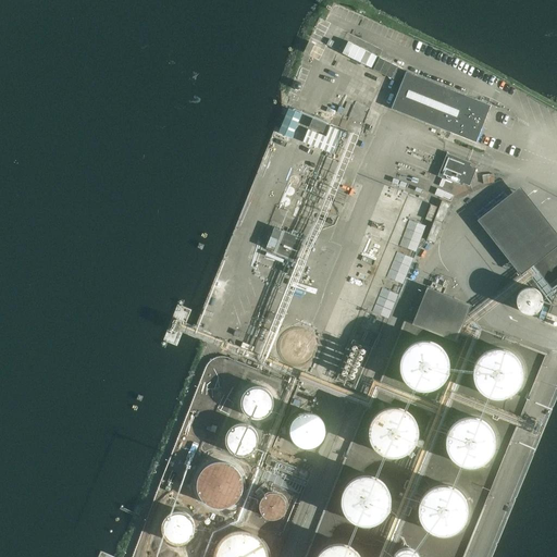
[(314,45),(309,42),(305,53),(310,56),(314,45)]
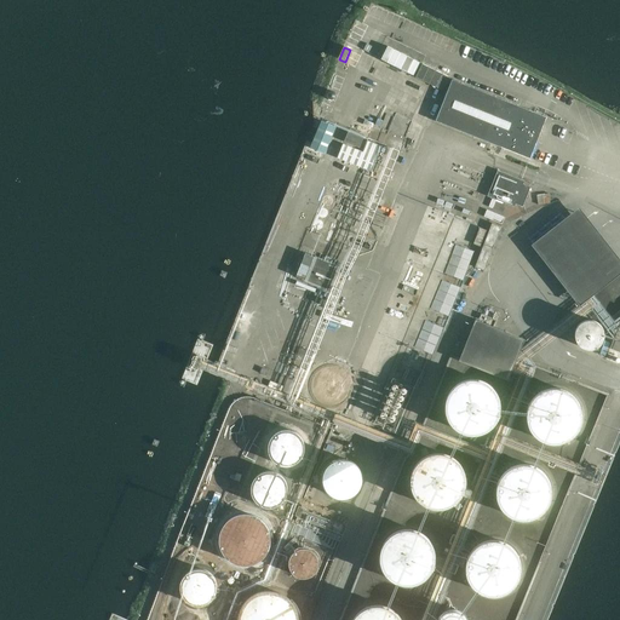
[(423,64),(415,79),(429,86),(442,92),(449,79),(423,64)]
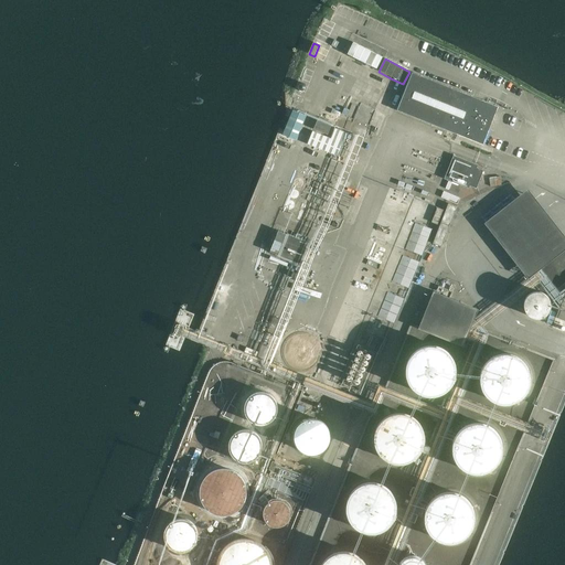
[(316,73),(306,70),(301,82),(311,85),(316,73)]
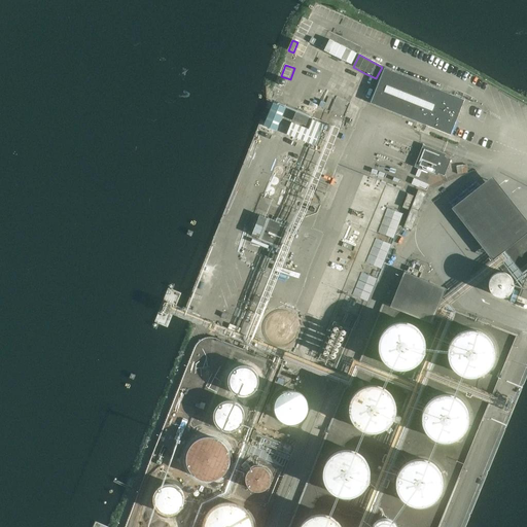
[(451,135),(464,100),(463,99),(384,68),(370,103),(451,135)]
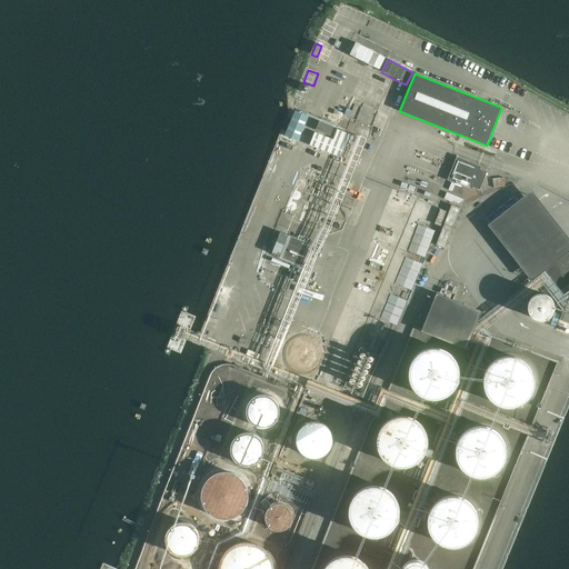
[(370,121),(373,112),(366,109),(362,118),(370,121)]
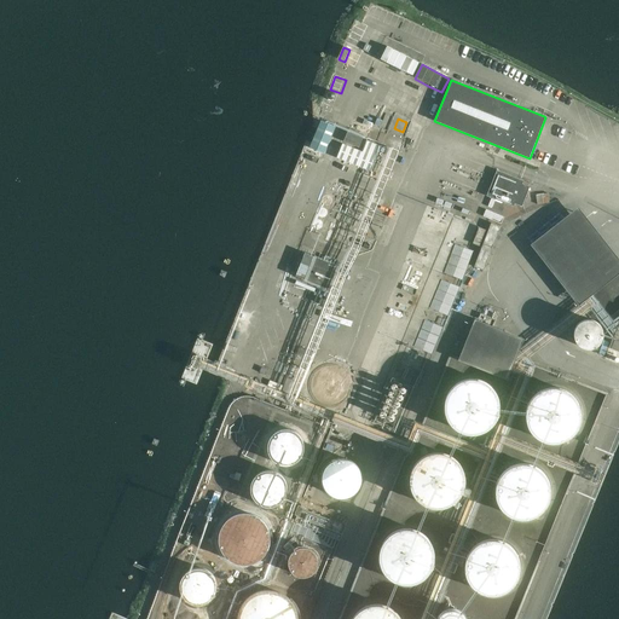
[(324,154),(335,127),(322,121),(319,126),(318,128),(312,143),(311,145),(310,148),(324,154)]
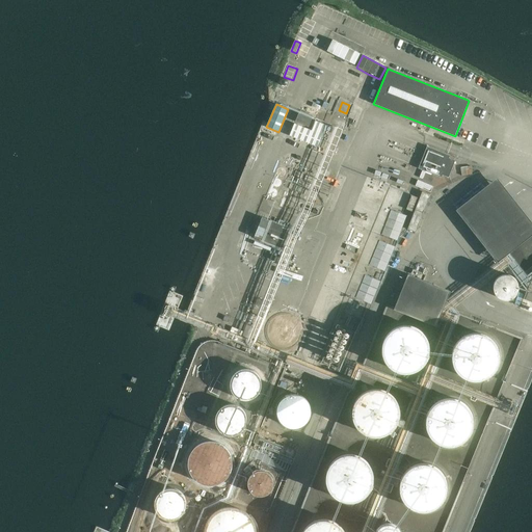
[(309,127),(313,116),(299,111),(295,122),(309,127)]
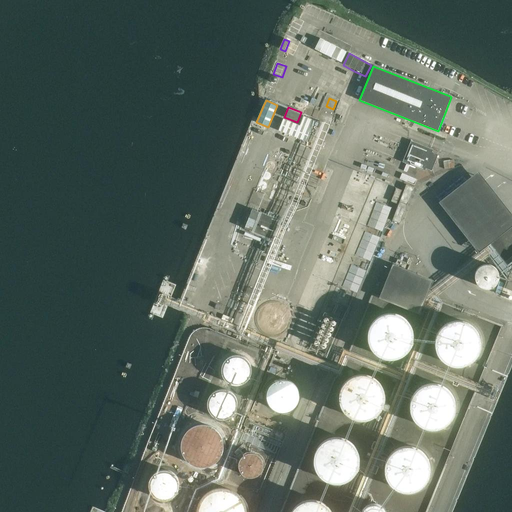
[(333,120),(322,115),(320,120),(331,124),(333,120)]
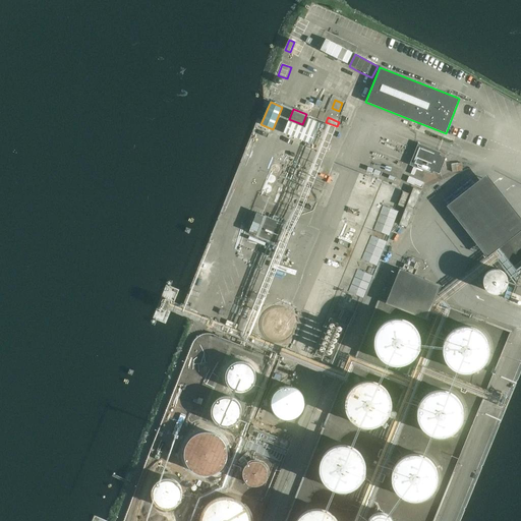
[(312,143),(321,123),(308,119),(305,128),(288,121),(284,132),(312,143)]
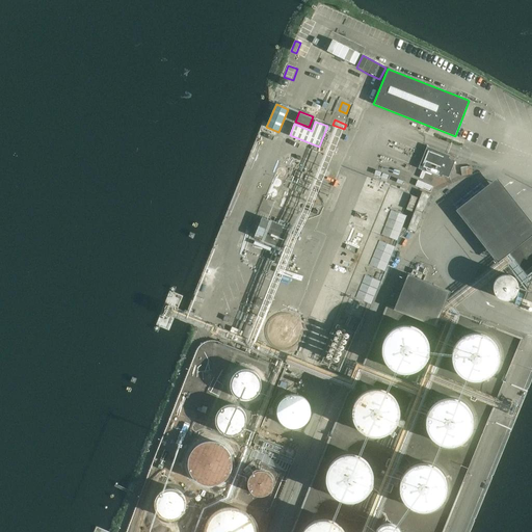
[(342,132),(337,130),(328,151),(338,154),(346,133),(342,132)]
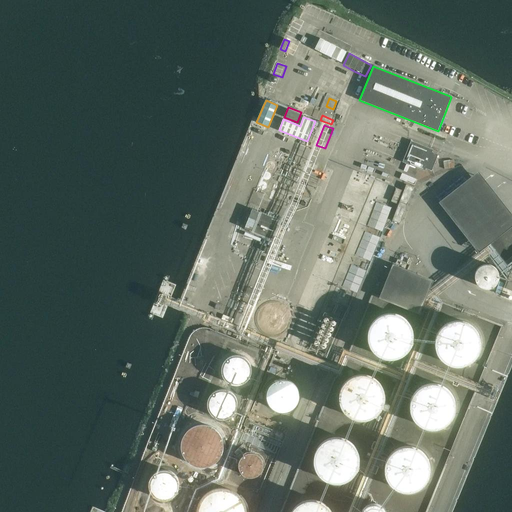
[(431,171),(438,154),(432,152),(433,150),(411,141),(403,162),(404,162),(404,163),(408,165),(408,164),(410,165),(415,168),(416,167),(424,170),(425,168),(431,171)]
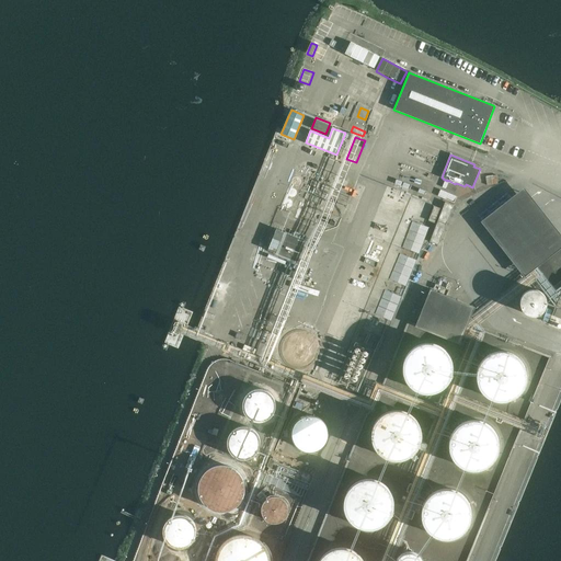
[(497,184),(496,175),(485,176),(487,185),(497,184)]
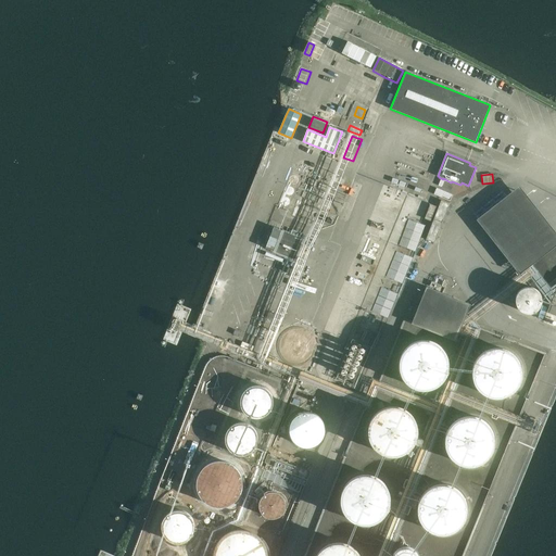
[(326,191),(328,186),(315,181),(314,186),(326,191)]
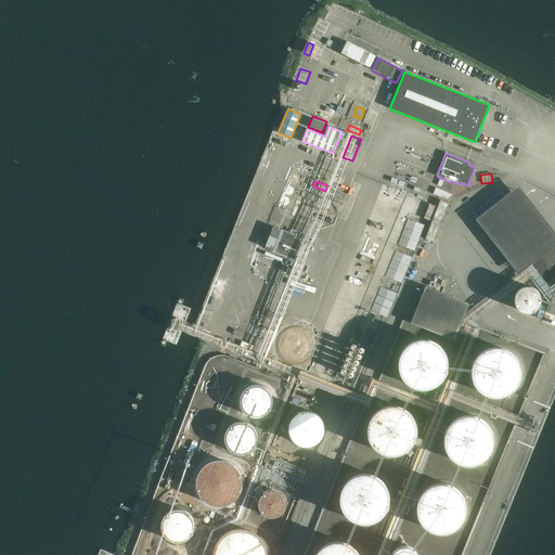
[(452,194),(436,188),(434,194),(449,201),(452,194)]
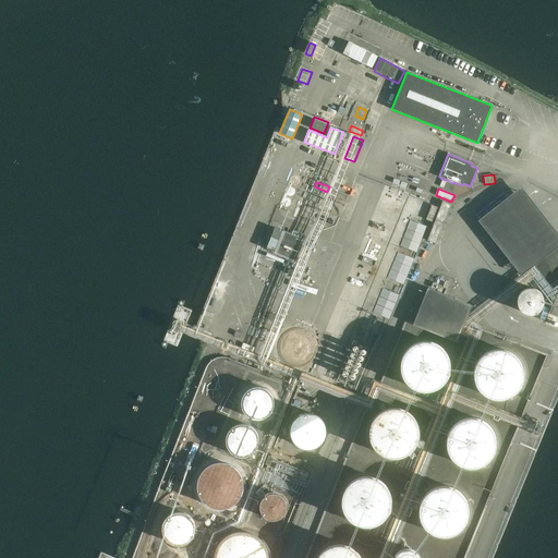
[(557,237),(522,190),(481,221),(524,277),(530,274),(545,294),(557,282),(557,237)]
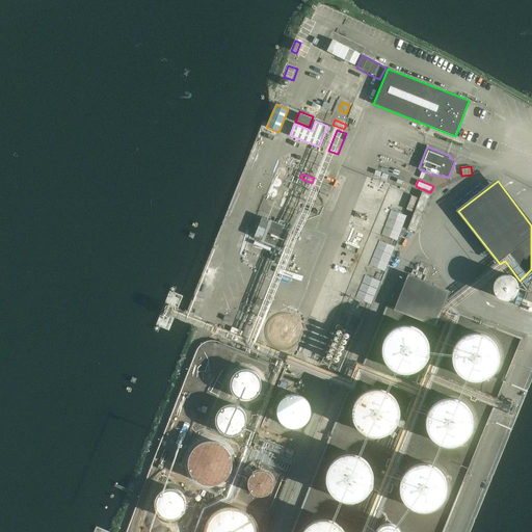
[(422,191),(407,230),(416,233),(430,194),(422,191)]
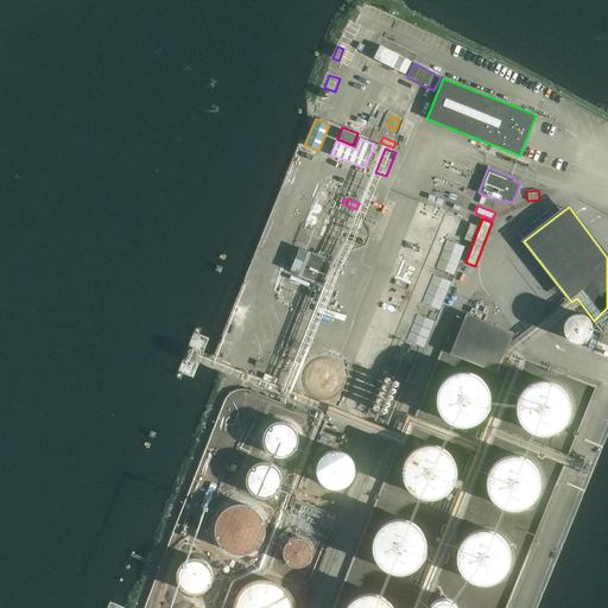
[(422,223),(420,228),(432,234),(435,229),(422,223)]
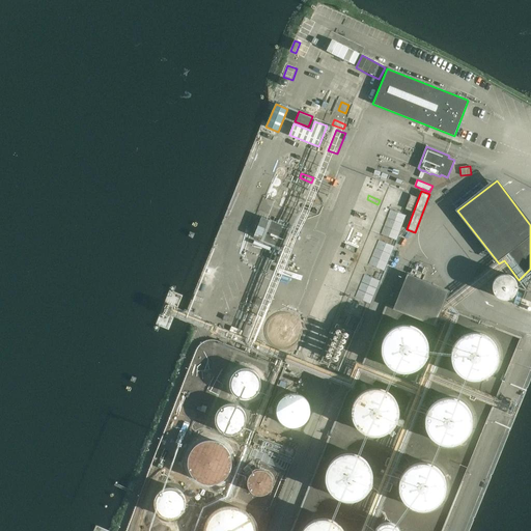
[(411,212),(417,197),(411,195),(406,208),(411,212)]
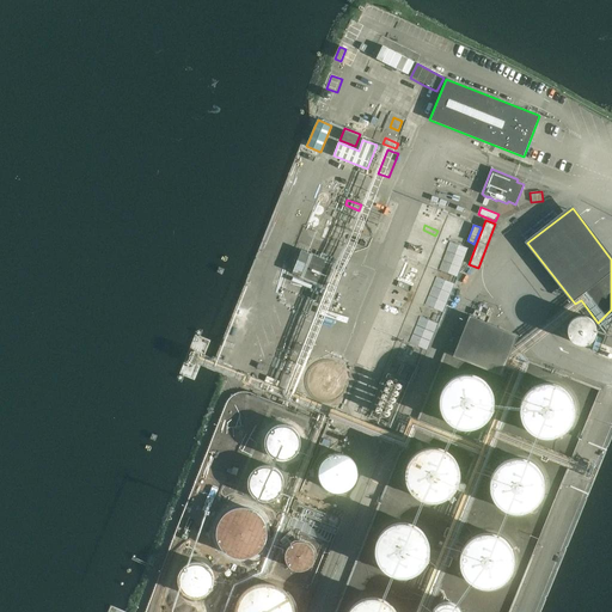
[(439,270),(458,277),(464,262),(469,249),(450,240),(439,270)]
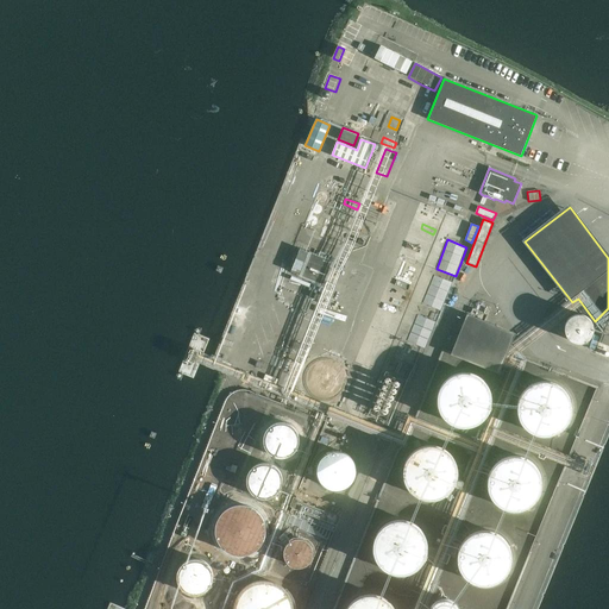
[(340,271),(345,262),(320,251),(319,256),(300,249),(292,271),(324,284),(330,267),(340,271)]
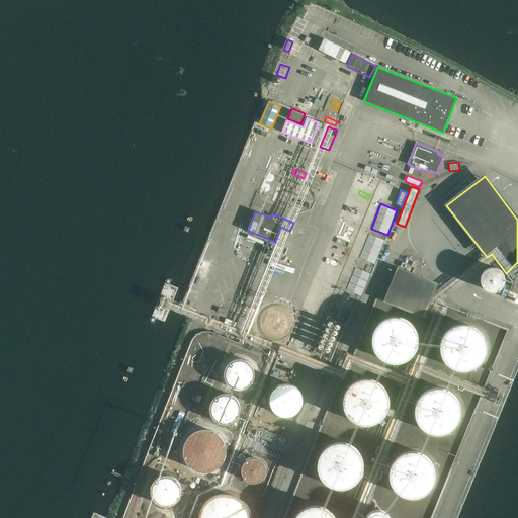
[(341,219),(339,223),(350,227),(352,223),(341,219)]
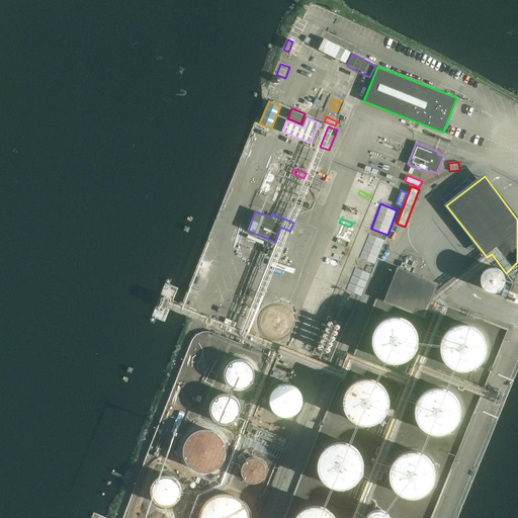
[(359,258),(375,264),(384,240),(369,234),(359,258)]
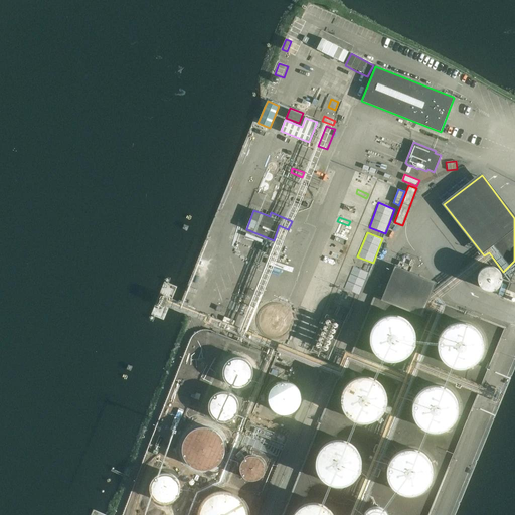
[(263,241),(246,235),(245,238),(262,244),(263,241)]
